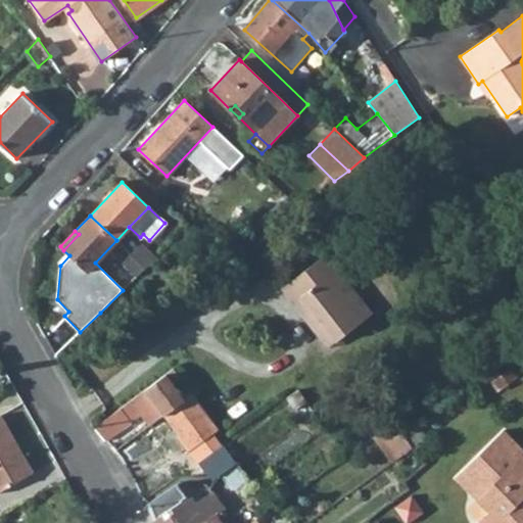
[(131,253),(145,268),(153,260),(138,246),(131,253)]
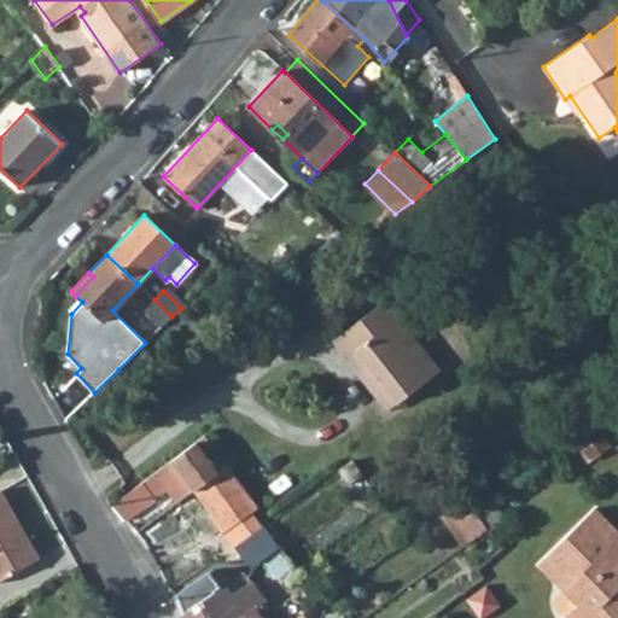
[(144,309),(162,327),(172,316),(155,299),(144,309)]
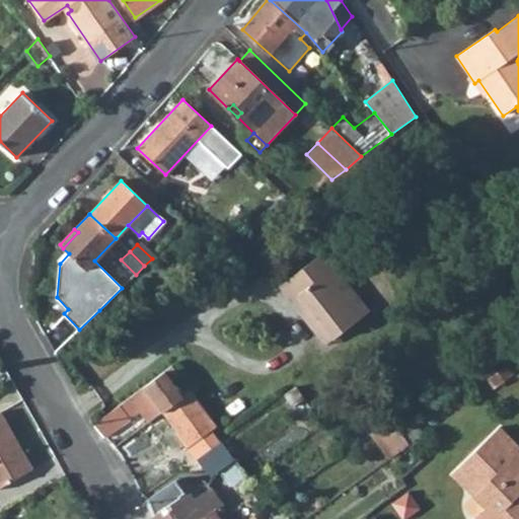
[(280,286),(303,315),(310,309),(334,339),(369,310),(323,251),(280,286)]
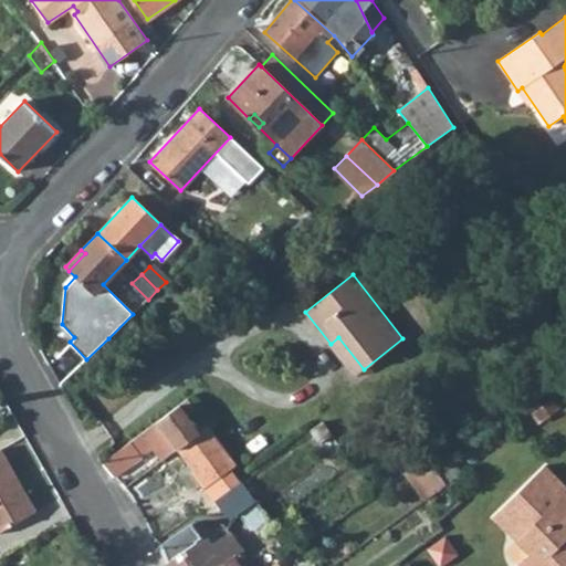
[(331,344),(355,376),(364,369),(338,337),(331,344)]
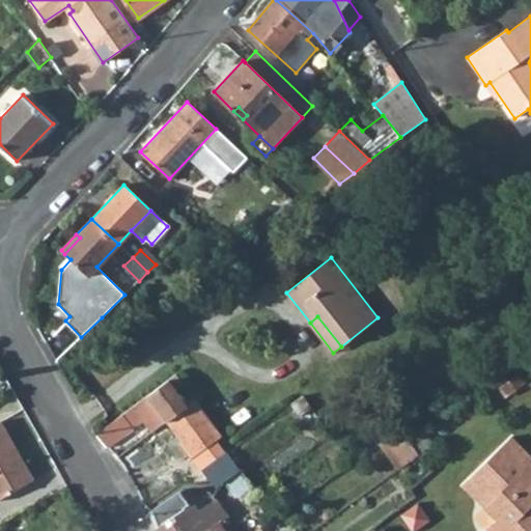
[(95,434),(107,447),(133,428),(131,425),(143,420),(151,431),(165,421),(179,411),(186,413),(196,424),(208,418),(194,398),(186,403),(174,388),(183,383),(175,373),(96,434),(95,434)]
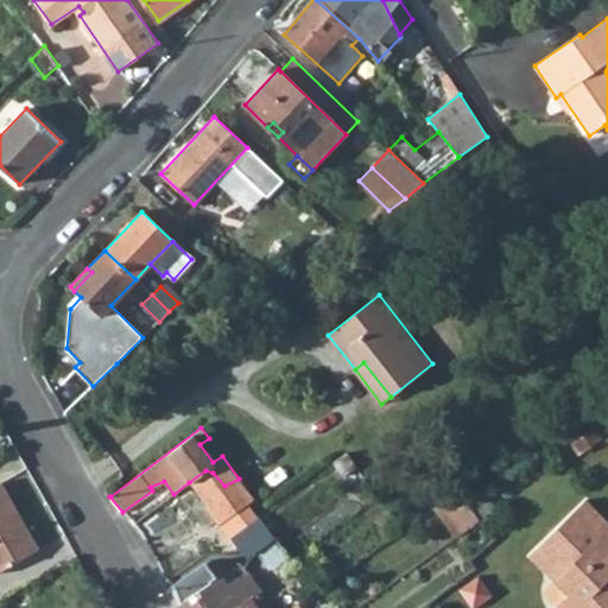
[(333,461),(342,476),(355,467),(346,451),(333,461)]
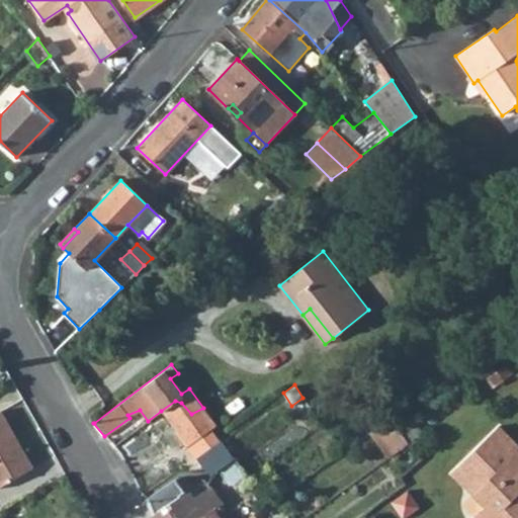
[(183,444),(186,447),(206,432),(217,425),(203,408),(191,414),(181,403),(175,401),(161,411),(172,427),(183,444)]
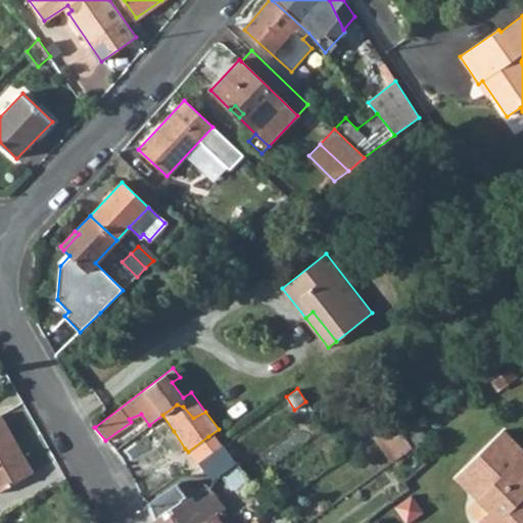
[(0,415),(0,490),(28,476),(13,449),(18,446),(0,415)]
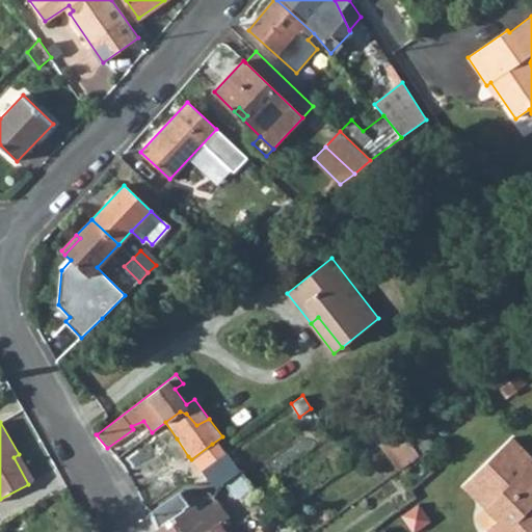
[(380,445),(397,471),(419,455),(411,445),(401,429),(380,445)]
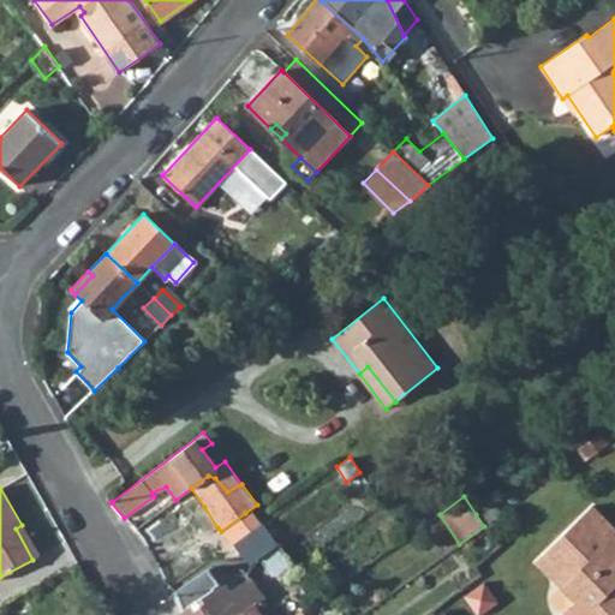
[(484,526),(485,530),(503,517),(493,502),(476,514),(484,526)]
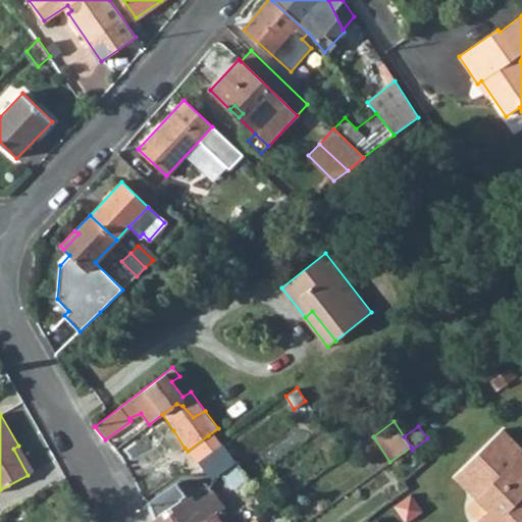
[(521,450),(502,429),(499,432),(521,456),(521,450)]
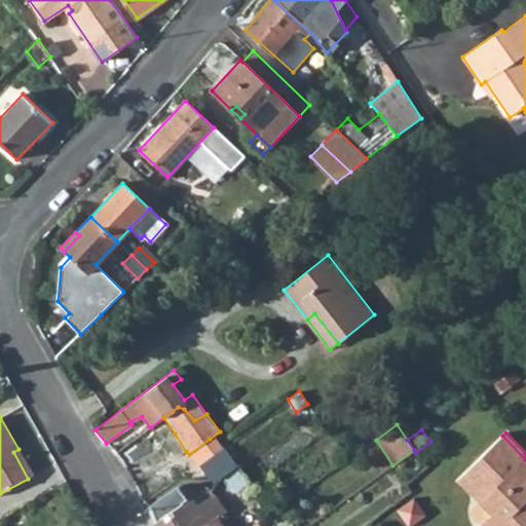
[(165,440),(177,457),(186,451),(175,434),(165,440)]
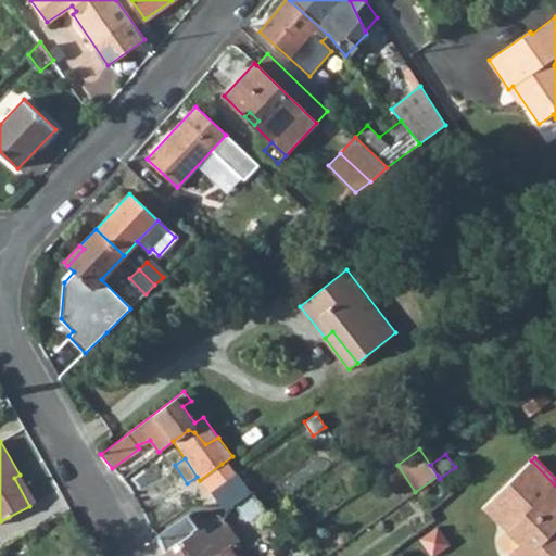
[(488,504),(522,540),(519,544),(506,555),(546,555),(548,554),(551,555),(555,555),(555,485),(531,460),(488,504)]
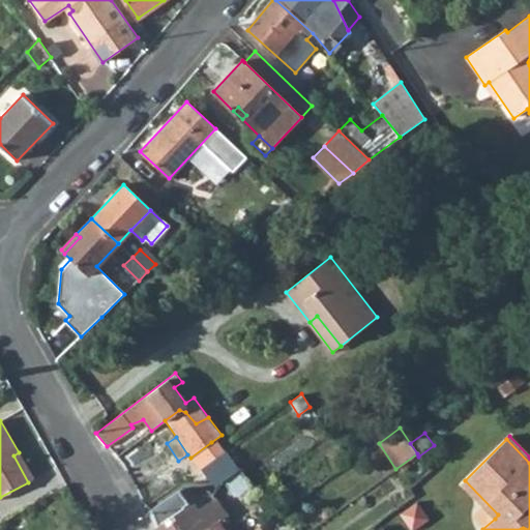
[(190,458),(200,470),(221,454),(211,442),(190,458)]
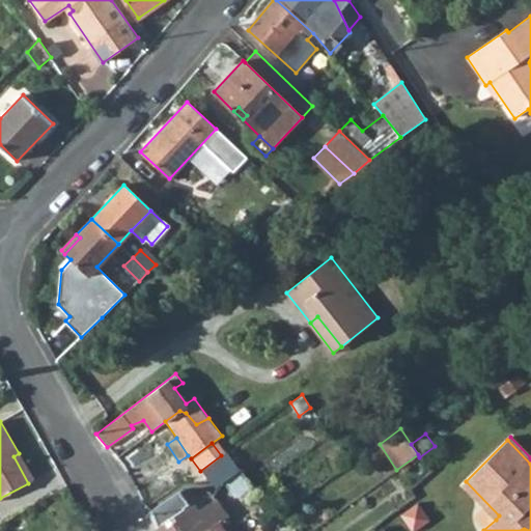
[(200,471),(211,484),(220,484),(225,480),(241,469),(246,465),(236,453),(231,457),(226,451),(221,455),(200,471)]
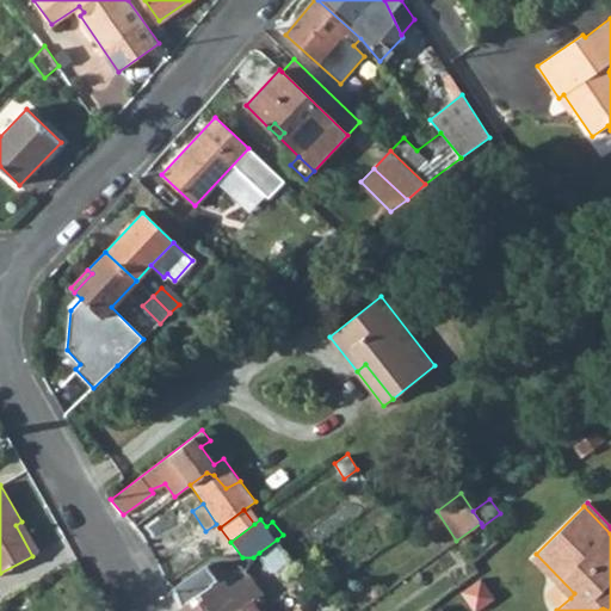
[(16,525),(32,556),(38,553),(22,522),(16,525)]
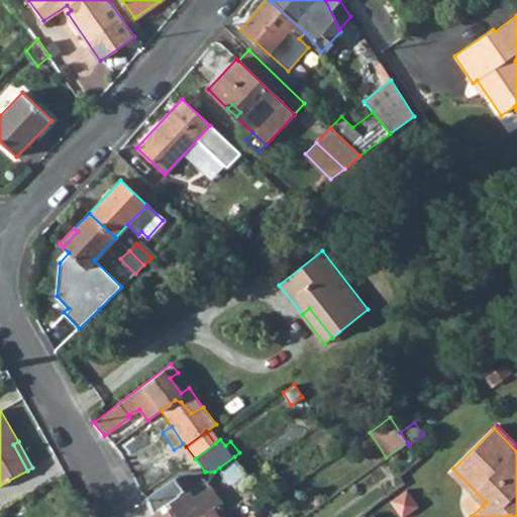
[(219,468),(230,484),(236,480),(241,487),(249,481),(246,475),(234,456),(219,468)]
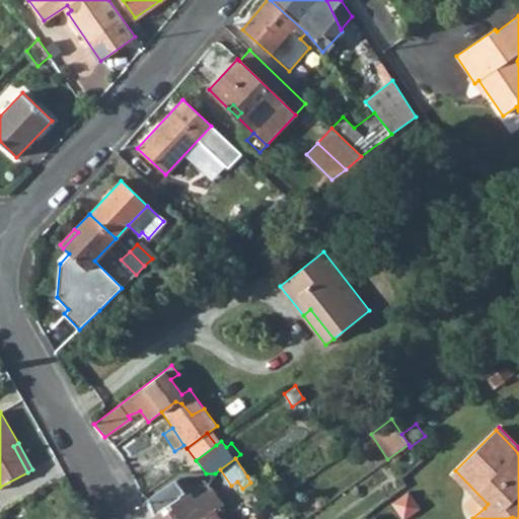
[(451,473),(485,508),(488,504),(455,470),(451,473)]
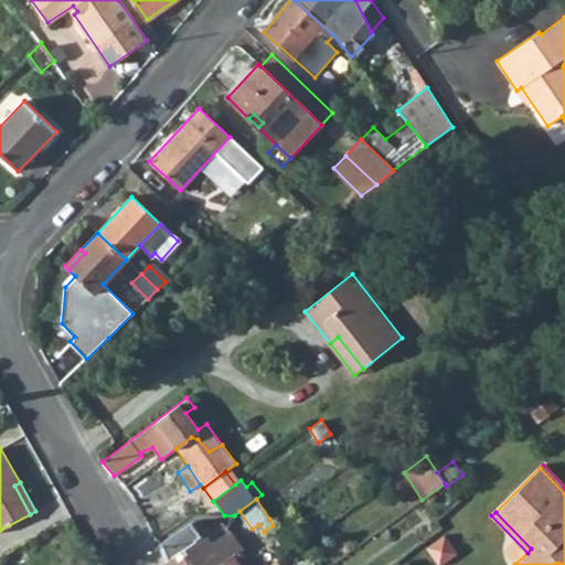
[(158,544),(164,564),(213,564),(231,553),(241,547),(230,530),(208,544),(211,550),(206,553),(199,543),(204,540),(191,522),(158,544)]
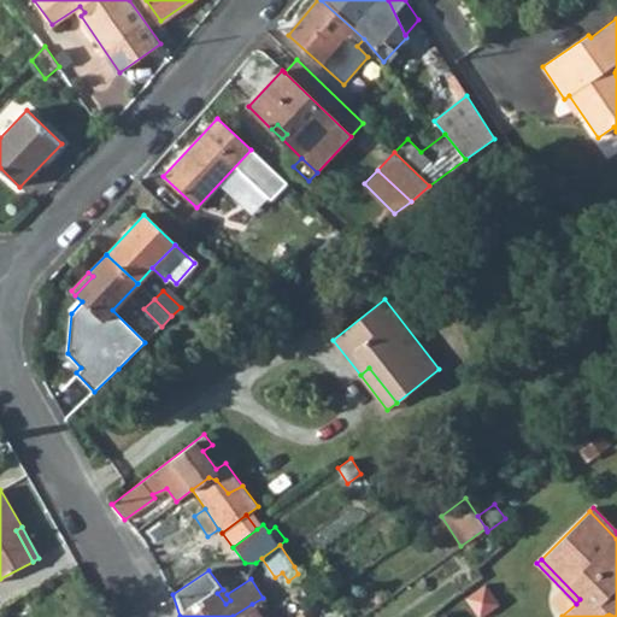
[(233,616),(262,616),(252,604),(233,616)]
